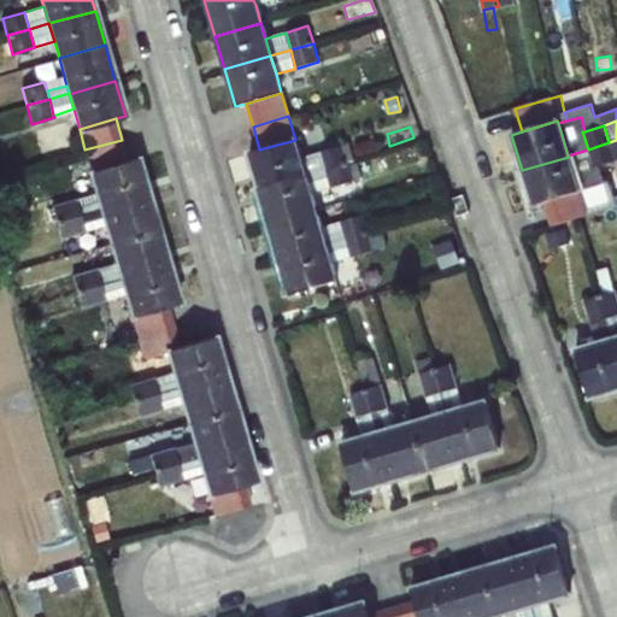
[(84,150),(80,129),(72,135),(76,151),(84,150)]
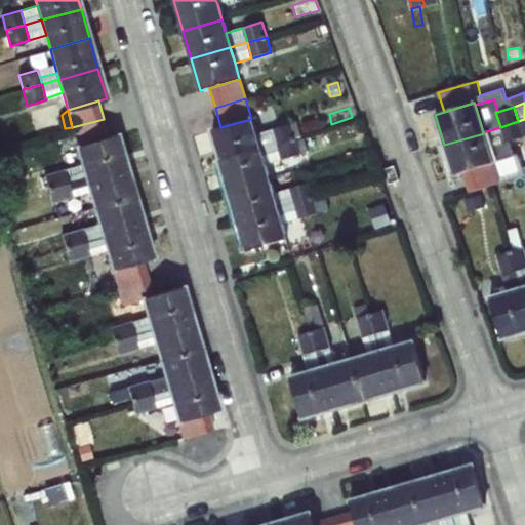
[(104,119),(72,127),(76,145),(108,136),(104,119)]
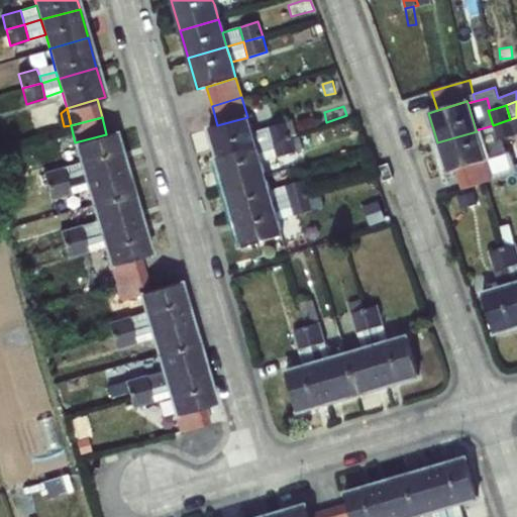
[(252,132),(247,117),(217,125),(209,128),(218,159),(256,146),(252,132)]
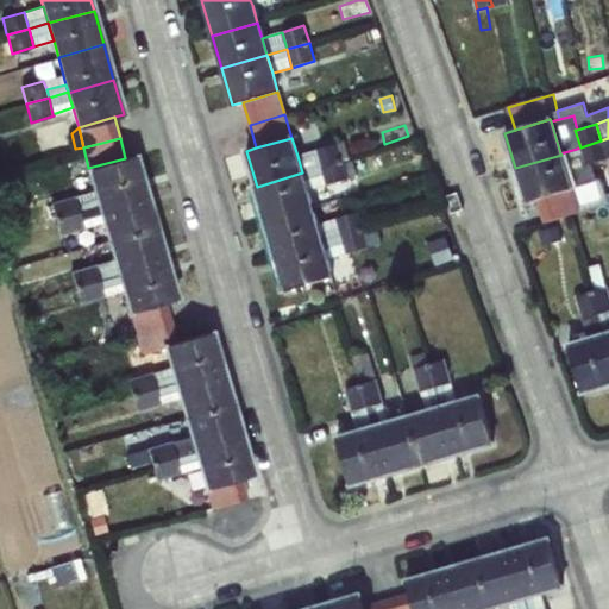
[(591,163),(607,159),(601,140),(581,148),(585,165),(591,163)]
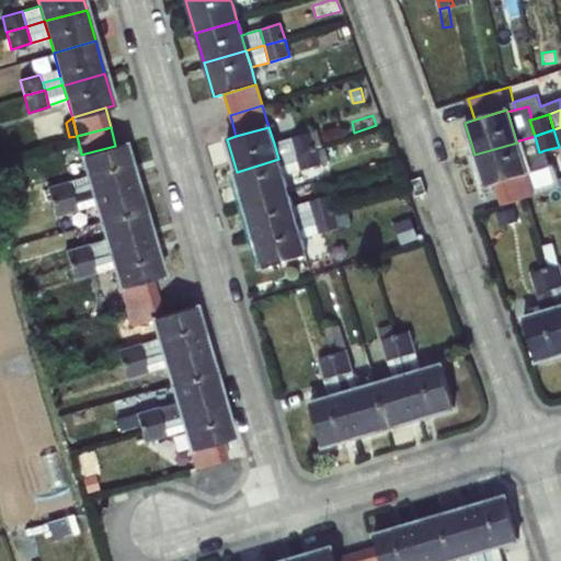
[(311,133),(316,149),(322,148),(317,130),(311,133)]
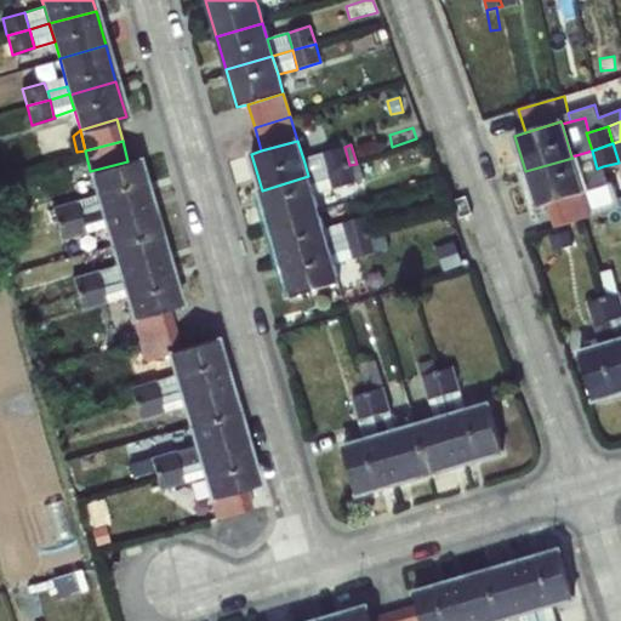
[(323,153),(328,171),(349,165),(345,147),(323,153)]
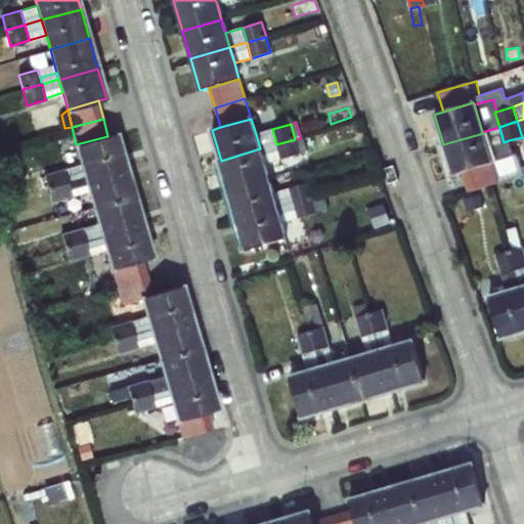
[(513,155),(509,140),(504,142),(499,127),(482,132),(483,133),(491,161),(513,155)]
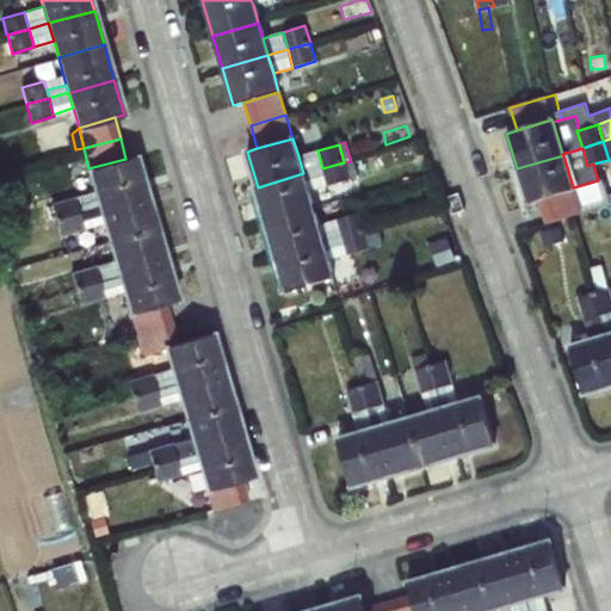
[(318,150),(298,156),(303,173),(322,168),(318,150)]
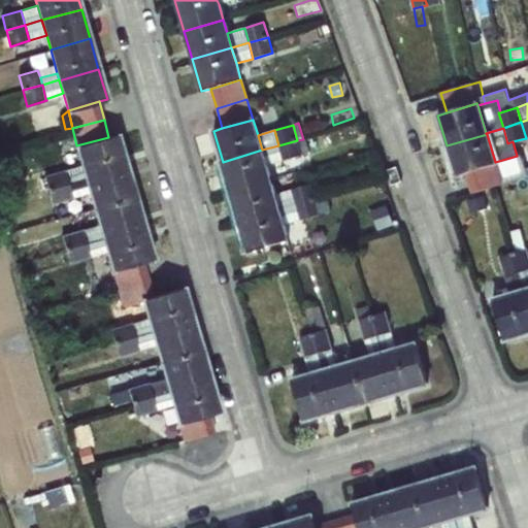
[(108,137),(76,145),(81,164),(86,178),(127,166),(118,134),(108,137)]
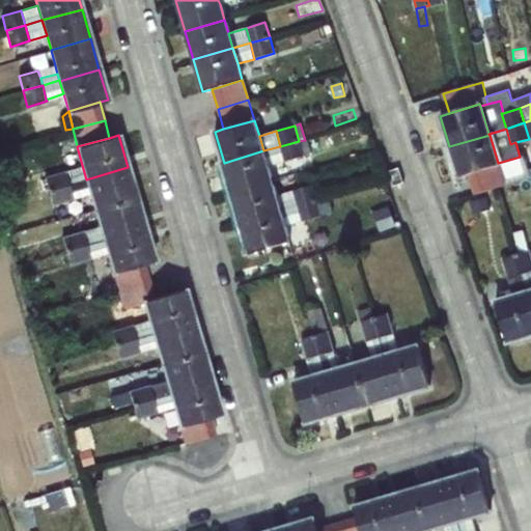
[(490,135),(449,146),(459,177),(468,174),(499,165),(498,163),(490,135)]
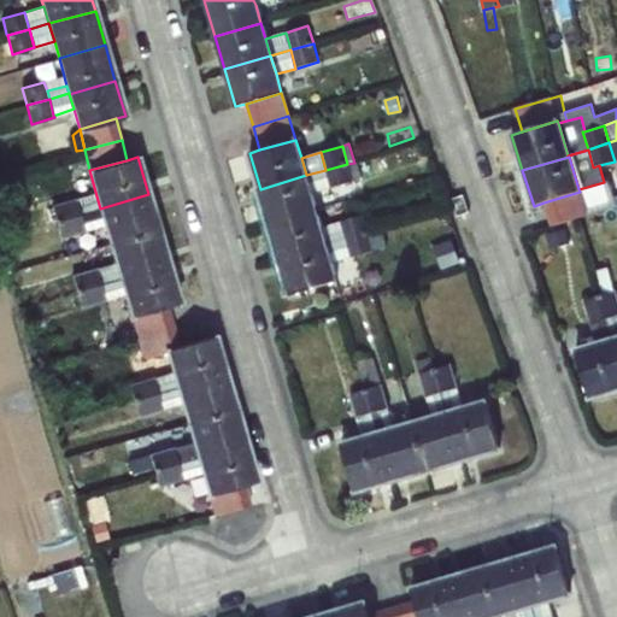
[(347,164),(325,170),(330,187),(353,181),(352,180),(348,166),(347,164)]
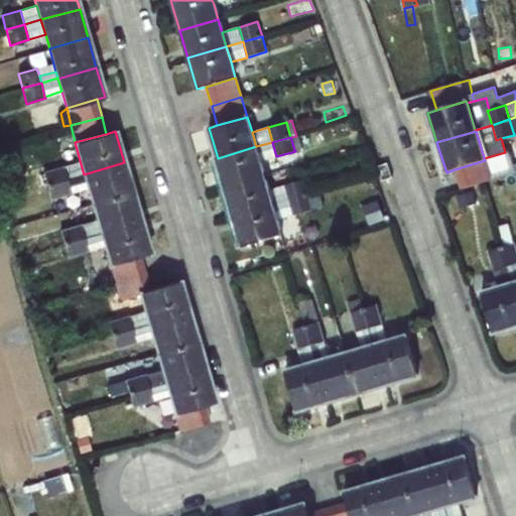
[(291,139),(294,150),(301,148),(298,137),(291,139)]
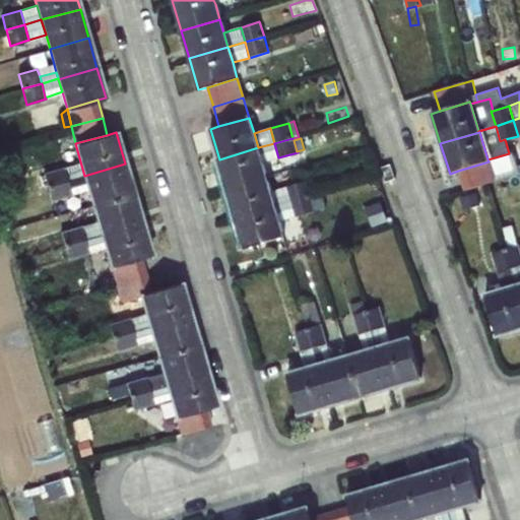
[(278,157),(274,143),(258,147),(262,163),(278,157)]
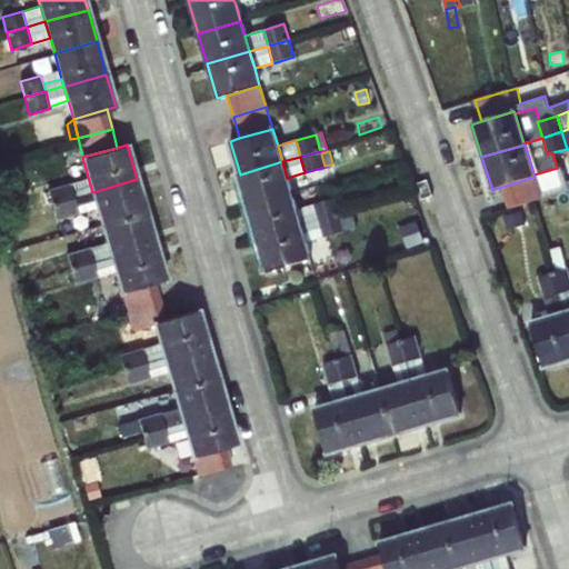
[(287,178),(282,161),(240,175),(249,206),(291,193),(287,178)]
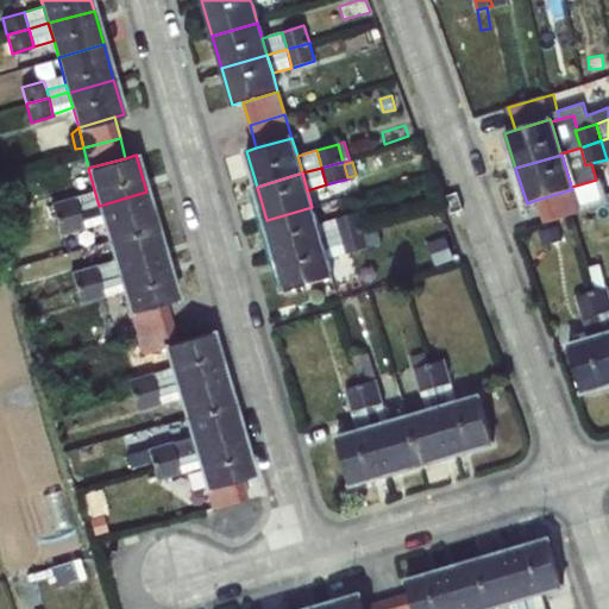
[(608,201),(602,177),(596,180),(571,187),(572,189),(579,212),(608,202),(608,201)]
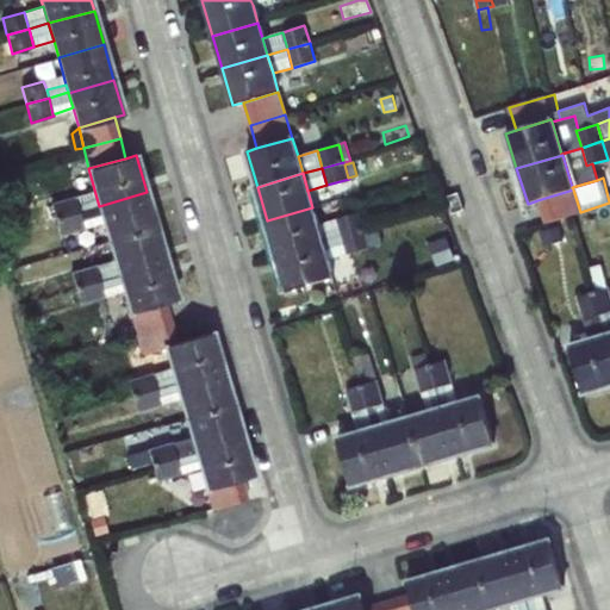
[(79,211),(99,206),(94,190),(74,195),(79,211)]
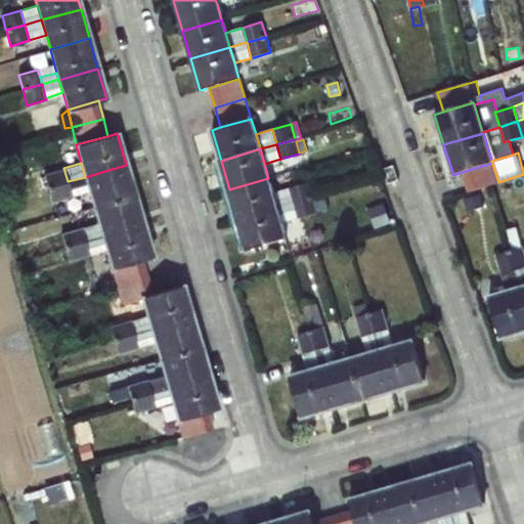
[(498,182),(492,163),(462,172),(468,191),(498,182)]
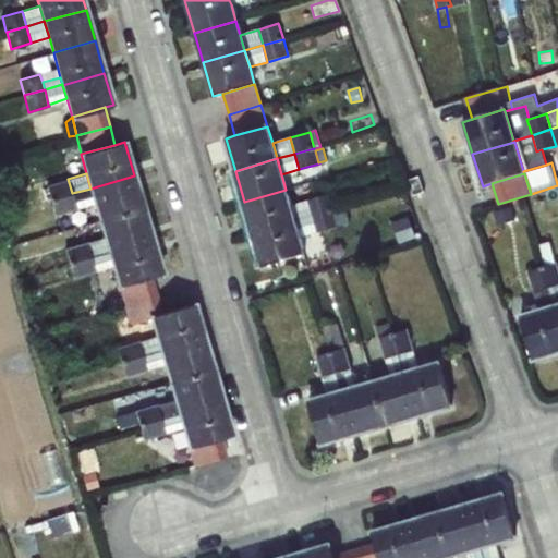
[(134,176),(91,189),(95,205),(100,221),(144,208),(134,176)]
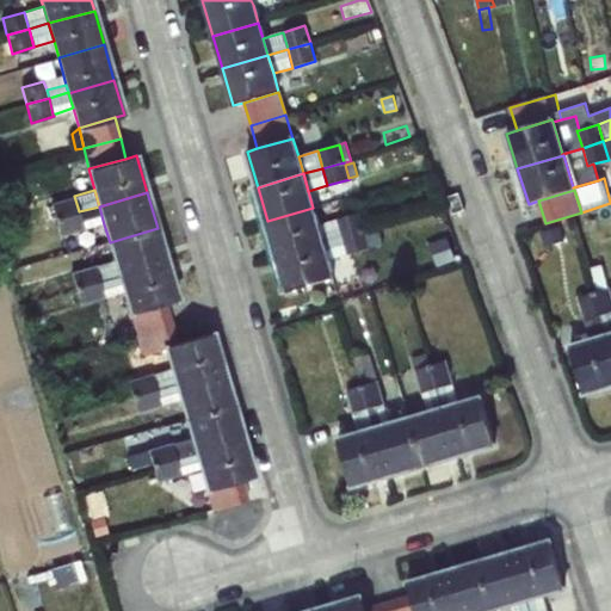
[(56,220),(79,211),(74,196),(51,203),(56,220)]
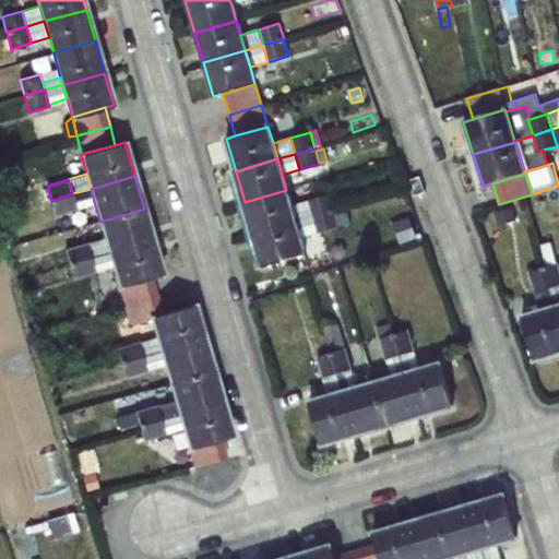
[(95,205),(91,189),(72,193),(76,207),(78,212),(95,205)]
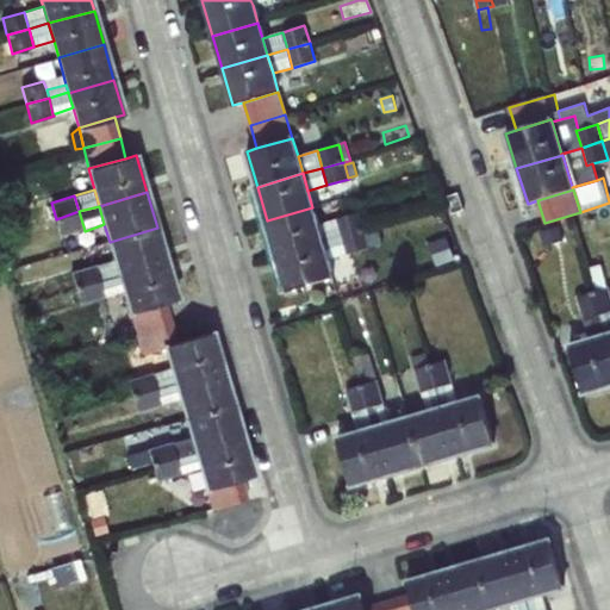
[(317,224),(312,207),(267,221),(278,256),(323,243),(323,241),(317,224)]
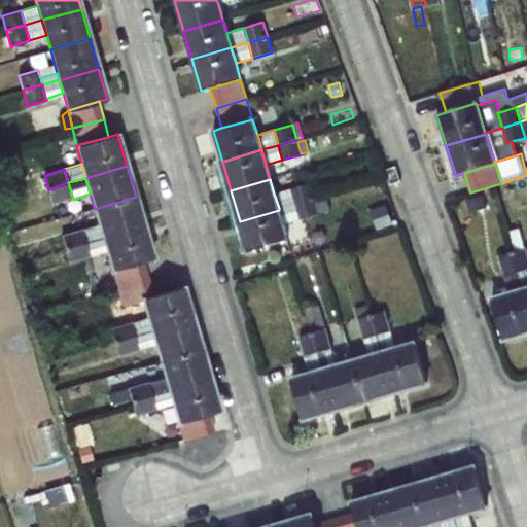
[(68,182),(48,189),(49,194),(51,202),(72,196),(68,182)]
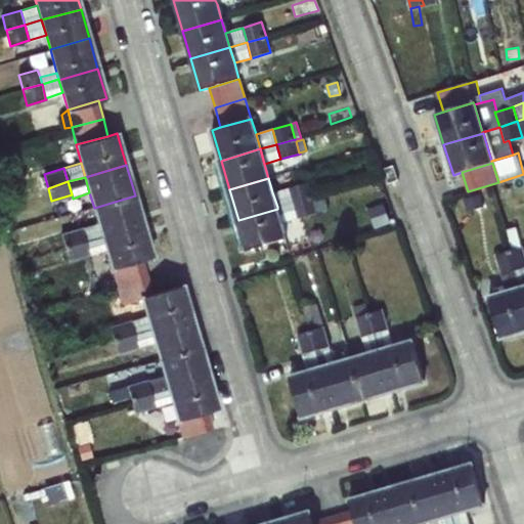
[(309,183),(312,198),(320,195),(317,181),(309,183)]
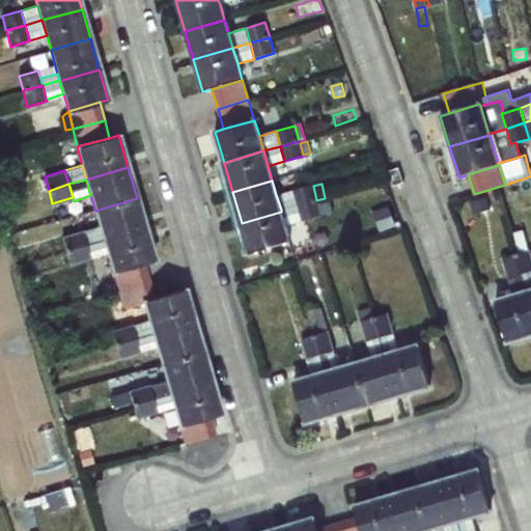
[(295,191),(298,205),(316,200),(313,186),(295,191)]
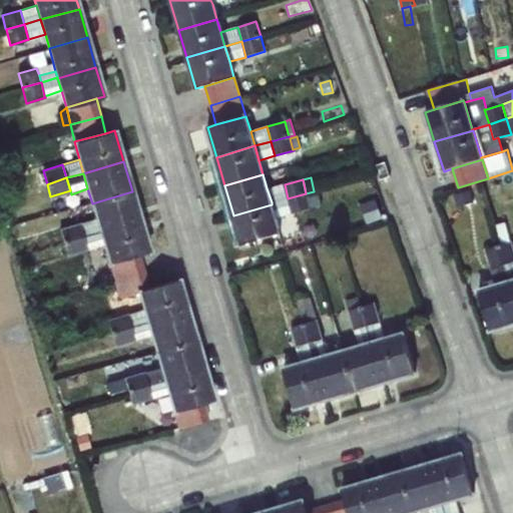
[(267,188),(272,202),(288,198),(285,184),(267,188)]
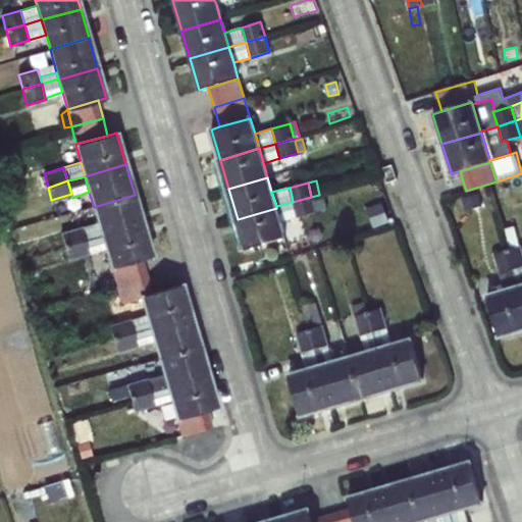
[(44,202),(51,200),(49,192),(42,194),(44,202)]
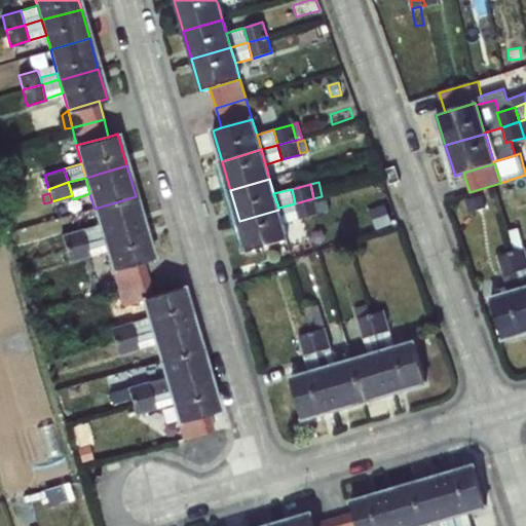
[(483,194),(463,200),(467,214),(488,208),(483,194)]
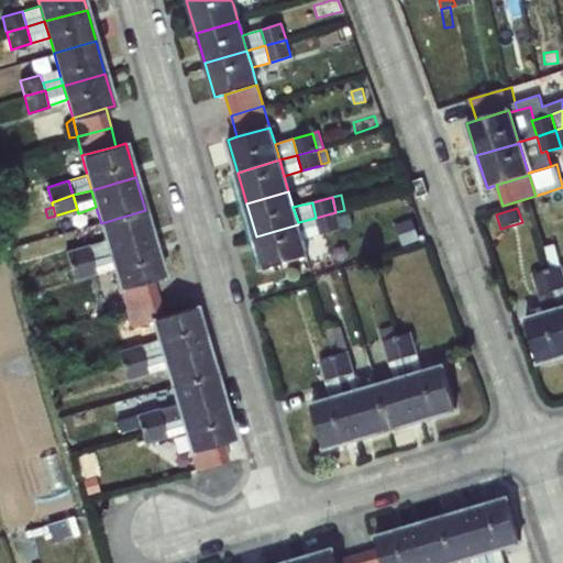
[(154,242),(145,210),(101,223),(106,240),(110,253),(154,242)]
